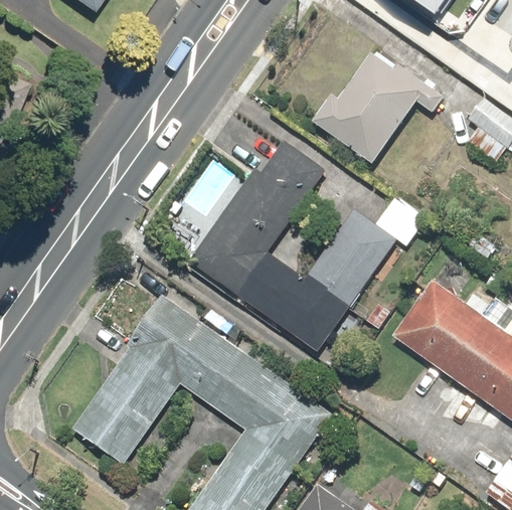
[(418,0),(432,9),(438,0),(418,0)]
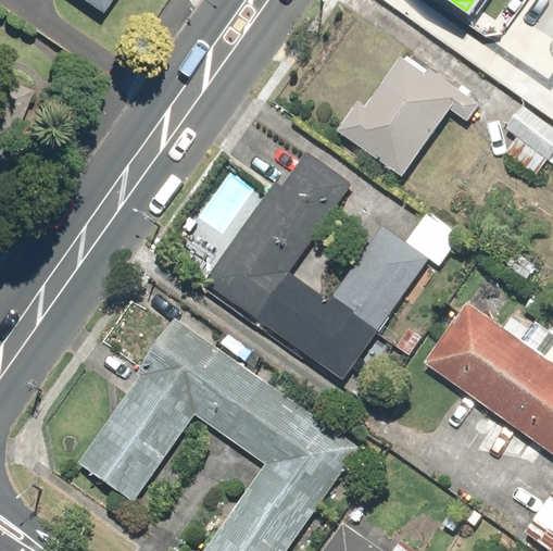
[(356,101),(336,132),(402,178),(449,110),(465,122),(478,103),(429,70),(425,75),(400,58),(365,108),(356,101)]
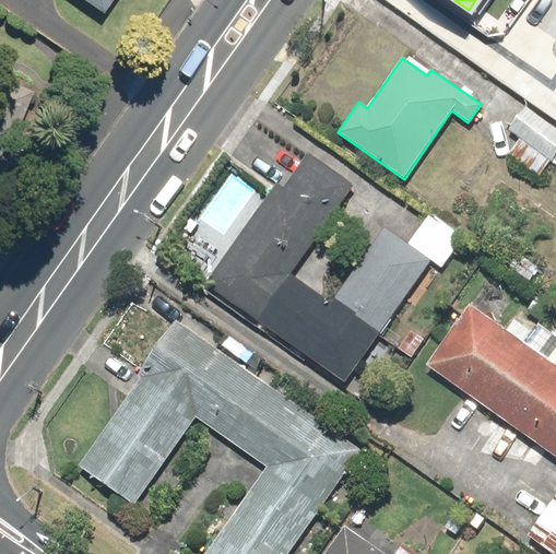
[(0,153),(28,86),(0,73),(0,153)]
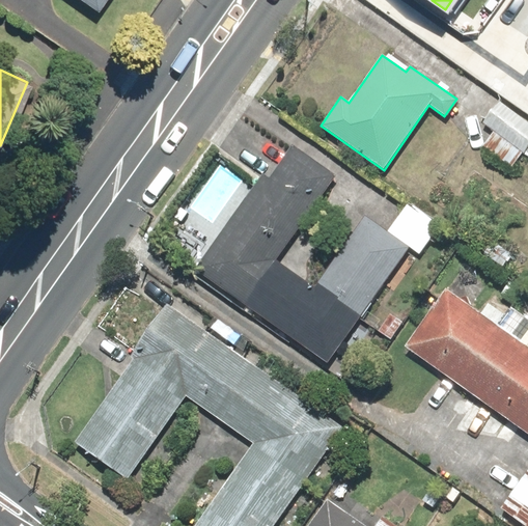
[(480,120),(491,130),(478,145),(505,168),(520,151),(527,158),(527,121),(500,98),(480,120)]
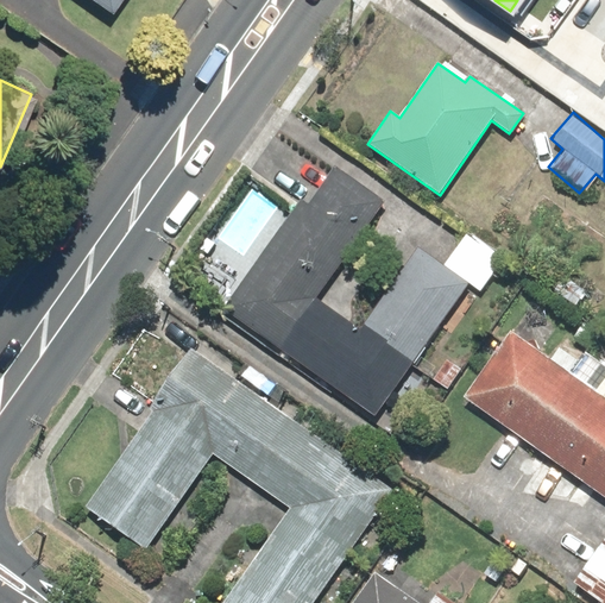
[(326,162),(221,306),(372,414),(378,406),(390,415),(421,374),(408,364),(467,281),(480,290),(502,261),(464,233),(442,262),(416,244),(357,326),(315,297),(383,202),(326,162)]
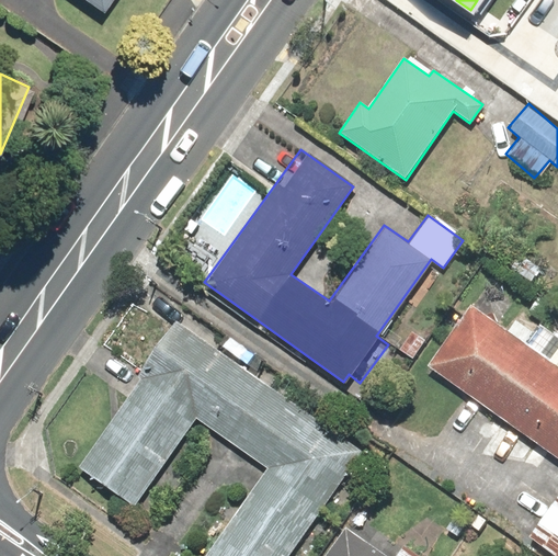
[(469,306),(426,365),(557,460),(557,367),(523,343),(533,330),(516,318),(507,331),(469,306)]
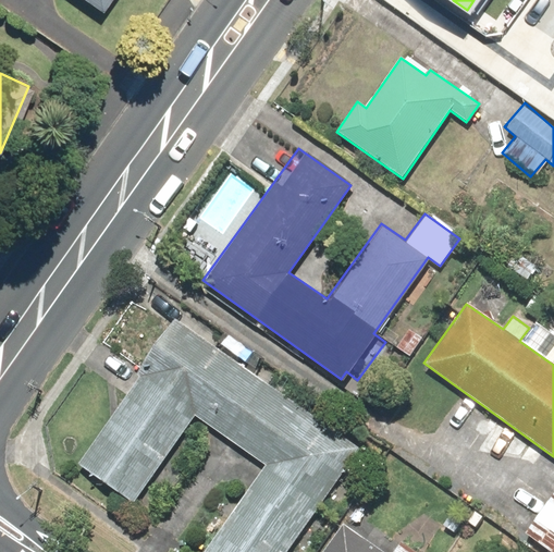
[(179,320),(75,463),(132,503),(196,415),(263,464),(201,551),(204,551),(286,551),(360,451),(179,320)]
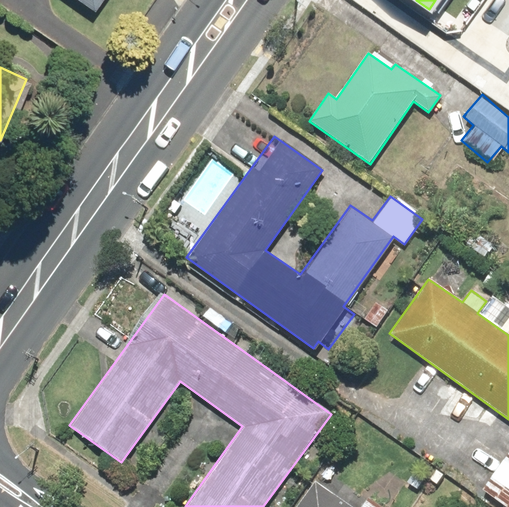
[(359,506),(345,506),(311,483),(294,506),(376,506),(365,499),(359,506)]
